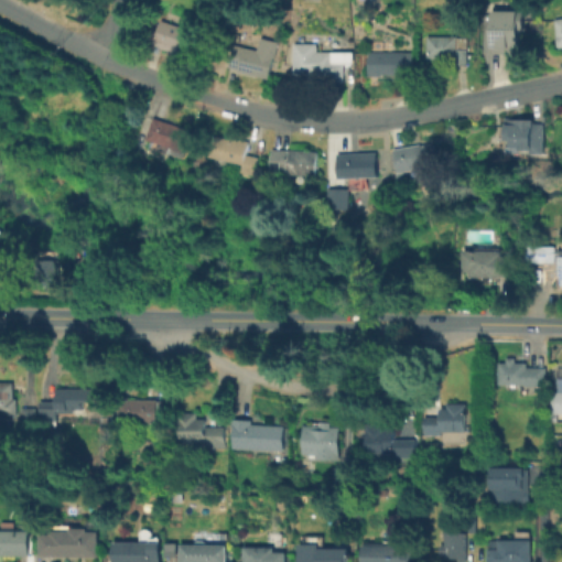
[(523,12),(523,35),(518,35),(518,55),(490,54),(490,11),(523,12)]
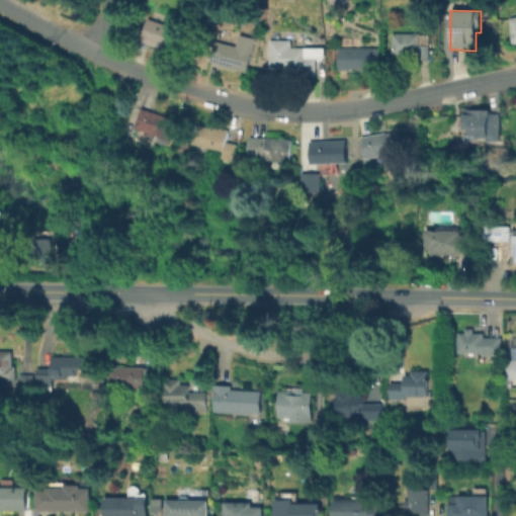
[(515,17),(505,19),(509,46),(515,44),(515,17)]
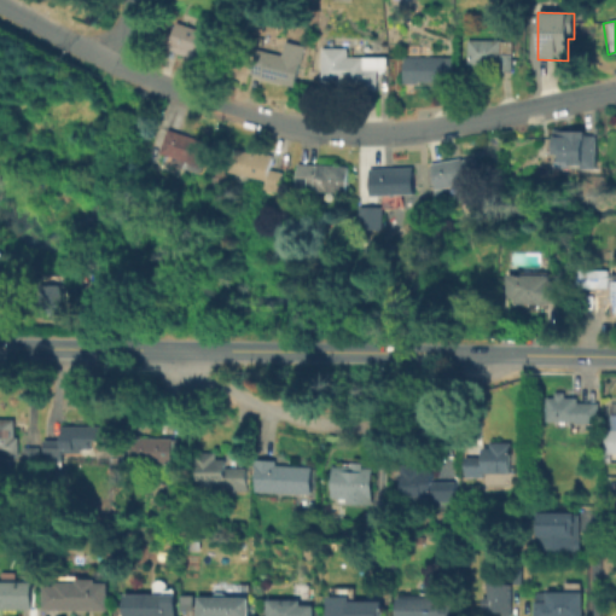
[(218,39),(208,63),(195,59),(193,60),(164,51),(174,23),(218,39)]
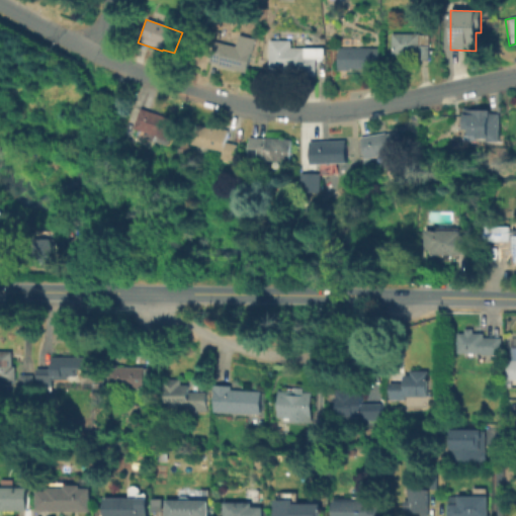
[(428,35),(428,62),(415,62),(415,56),(405,56),(405,57),(399,57),(400,55),(391,55),(391,34),(418,34),(417,35),(428,35)]
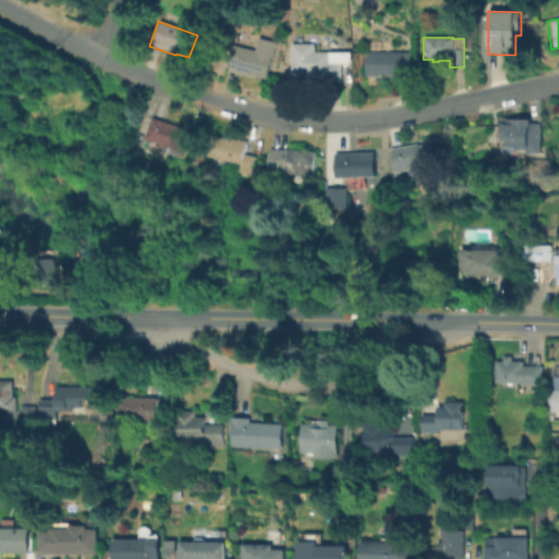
[(340,53),(340,82),(324,82),(324,76),(319,76),(319,79),(303,79),(303,75),(291,75),(292,45),(311,45),(311,53),(340,53)]
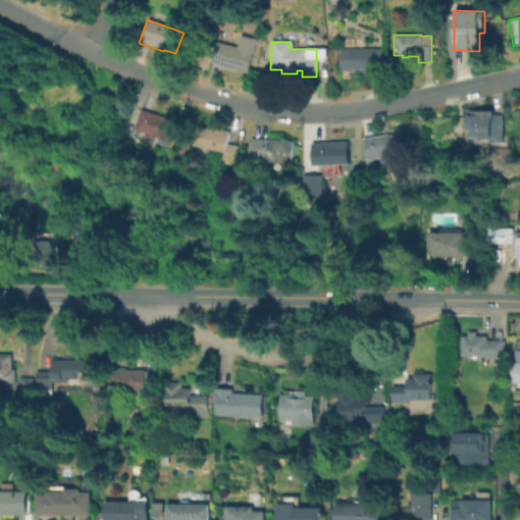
[(252,53),(247,74),(219,67),(219,65),(210,63),(215,43),(252,53)]
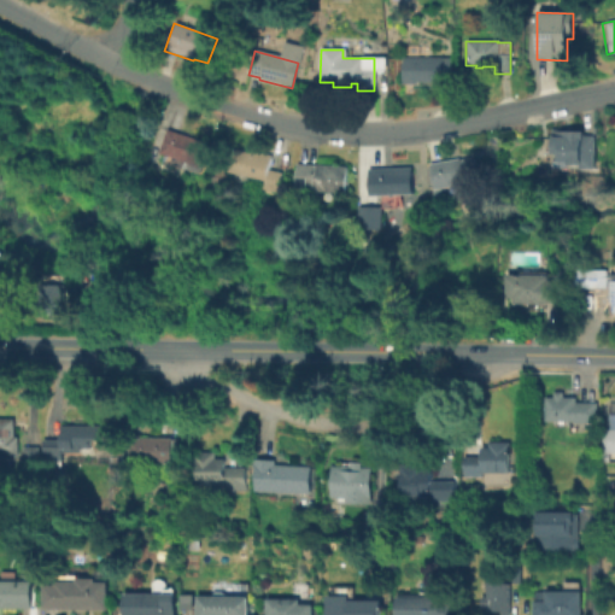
[(450,58),(450,77),(440,77),(440,82),(415,82),(415,86),(400,86),(400,58),(450,58)]
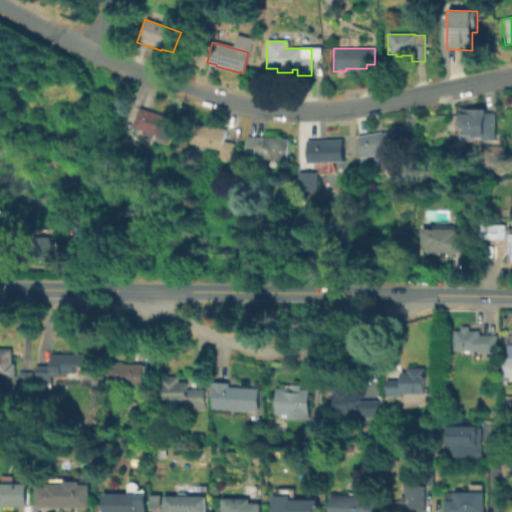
[(175,120),(169,141),(132,129),(139,108),(175,120)]
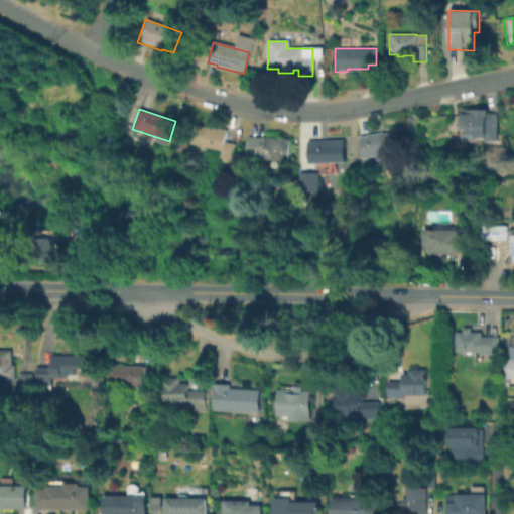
[(469,110),(469,112),(485,112),(485,115),(496,116),(496,143),(484,143),(484,138),(465,138),(465,129),(459,129),(459,112),(460,112),(460,110),(469,110)]
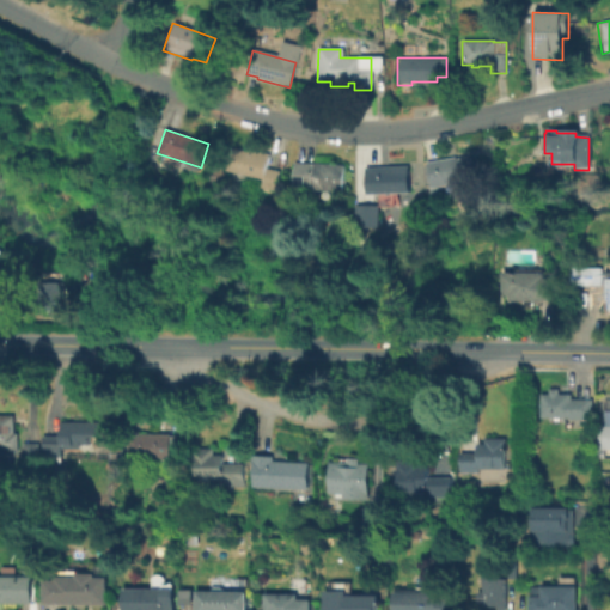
[(231,148),(248,152),(248,151),(269,156),(266,170),(279,174),(275,191),(258,188),(260,181),(225,172),(231,148)]
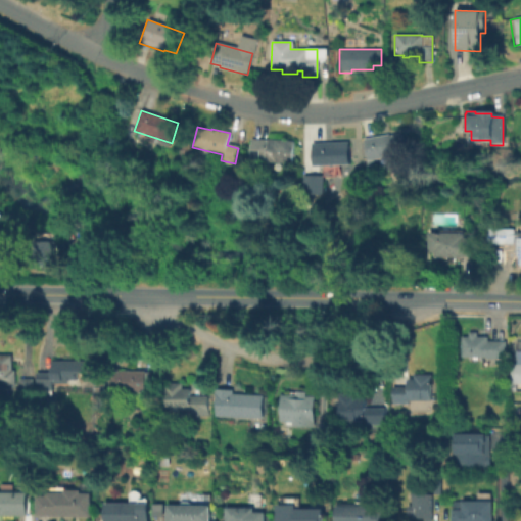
[(400,134),(404,154),(367,160),(363,140),(388,135),(388,137),(400,134)]
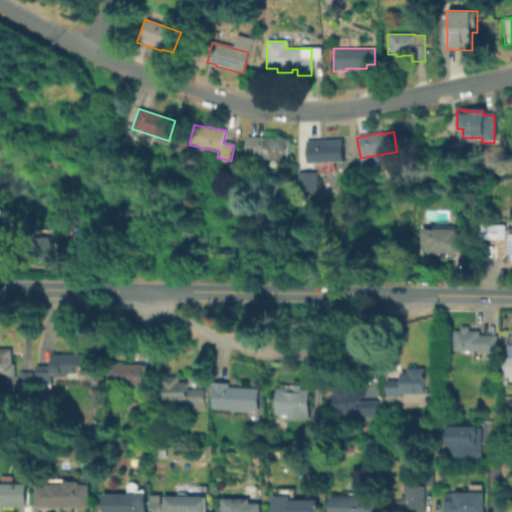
[(287,140),(286,162),(245,159),(246,138),(287,140)]
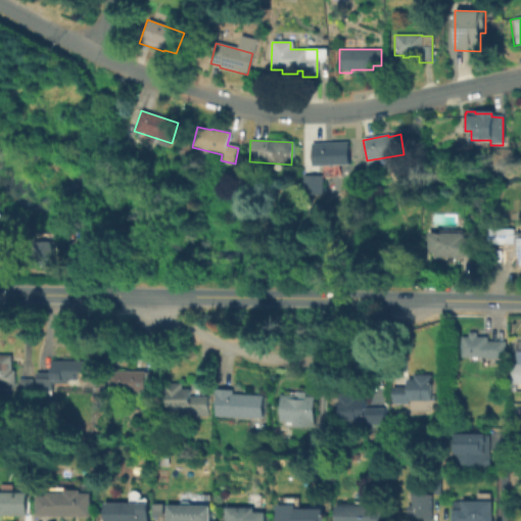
[(348,166),(312,167),(311,144),(347,142),(348,166)]
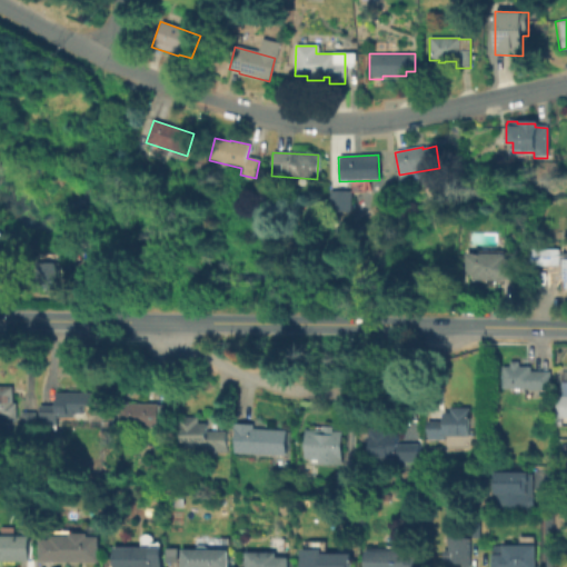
[(350,191),(350,212),(329,212),(328,191),(350,191)]
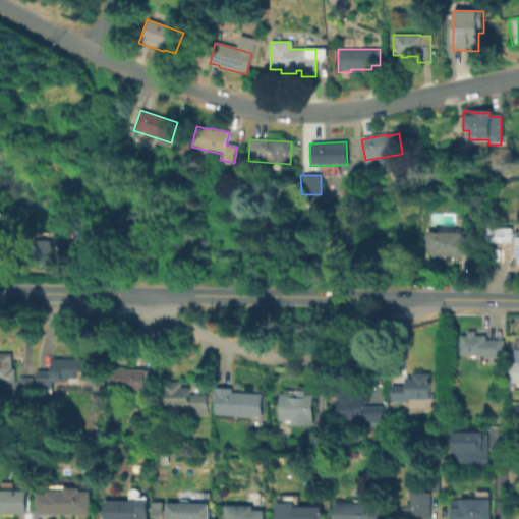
[(511,229),(511,244),(486,244),(486,229),(511,229)]
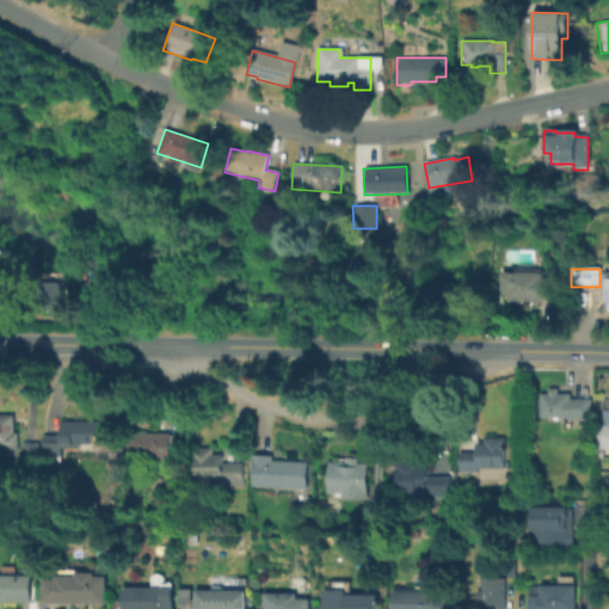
[(559,277),(558,302),(506,302),(506,296),(500,295),(500,272),(541,274),(541,276),(559,277)]
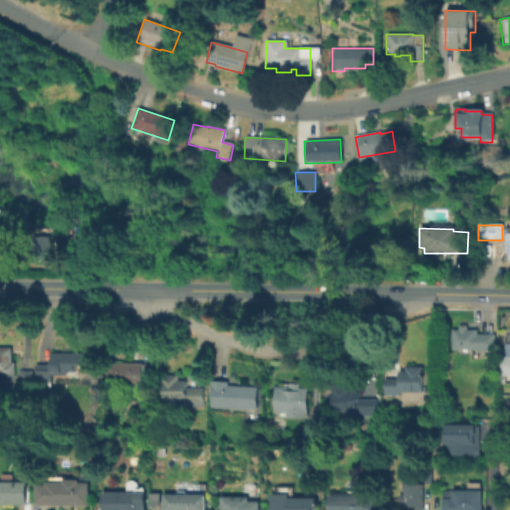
[(509,228),(501,228),(502,265),(509,265),(509,228)]
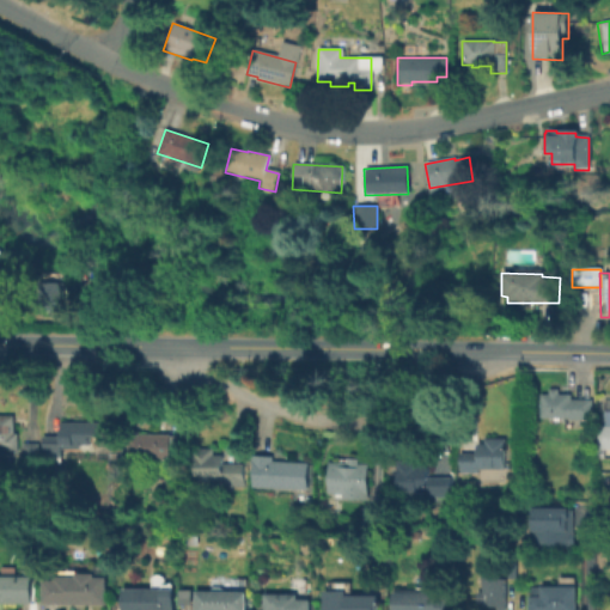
[(63,284),(63,312),(32,311),(32,294),(38,294),(38,282),(63,284)]
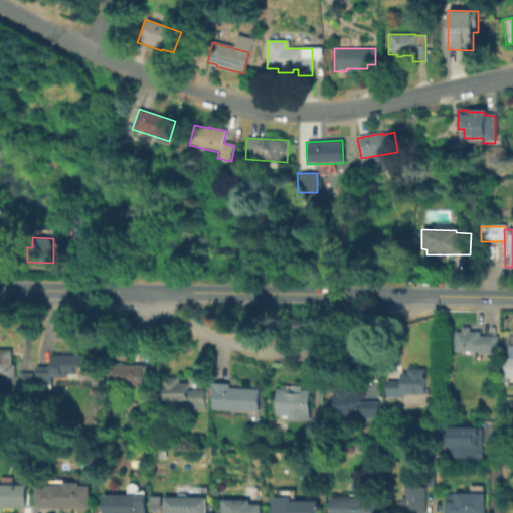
[(496,337),(496,354),(477,354),(477,352),(453,352),(453,332),(479,332),(479,337),(496,337)]
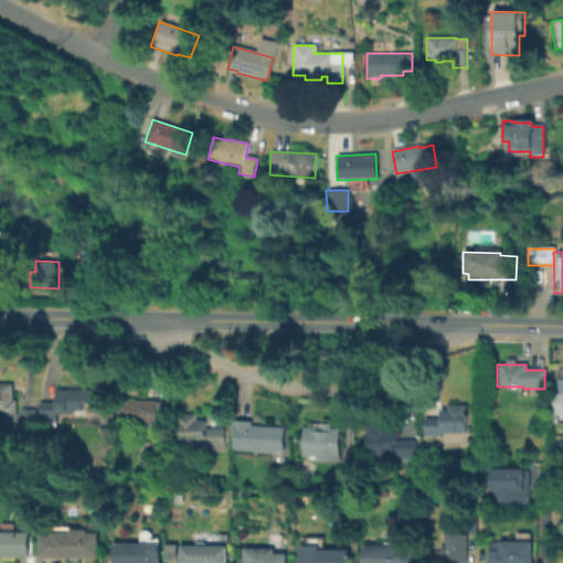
[(562,416),(551,416),(551,395),(556,395),(556,381),(562,381),(562,416)]
